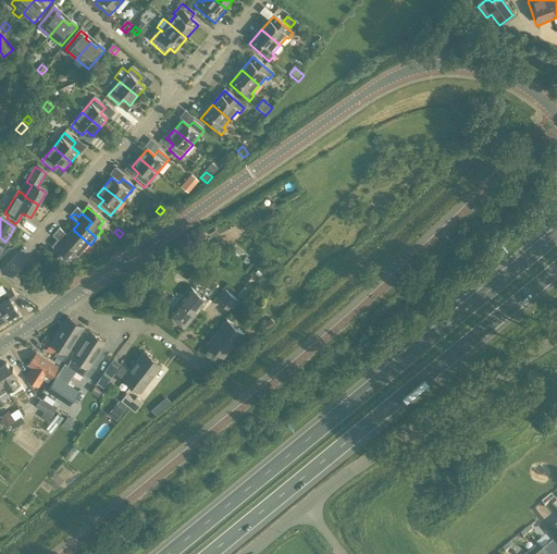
[(84,251),(90,245),(73,230),(66,237),(59,230),(56,234),(60,237),(57,242),(67,250),(74,243),(84,251)]
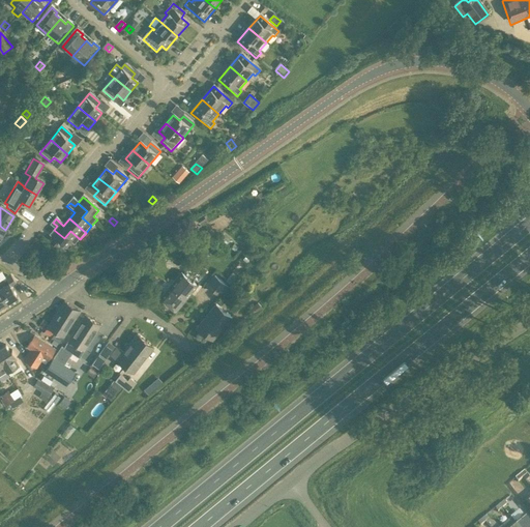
[(64,238),(54,230),(49,237),(64,251),(70,243),(74,246),(80,239),(70,231),(64,238)]
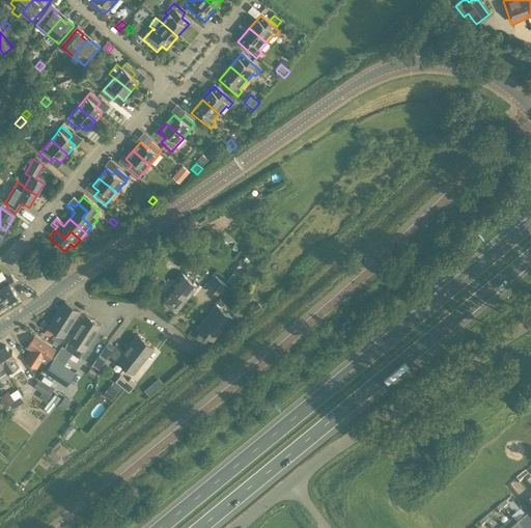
[(65,253),(61,249),(56,254),(61,258),(65,253)]
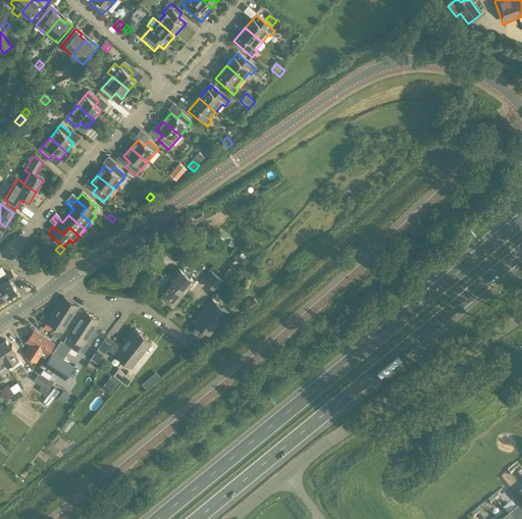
[(180,270),(168,284),(184,298),(196,284),(180,270)]
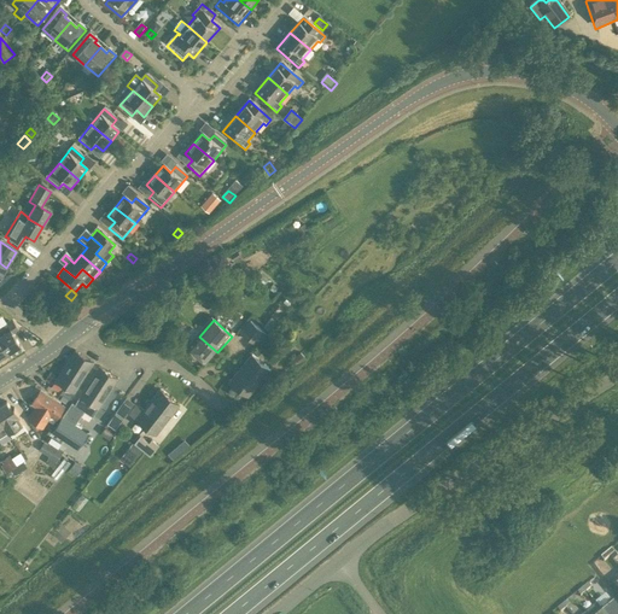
[(21,348),(13,335),(18,332),(12,321),(5,326),(6,327),(3,329),(3,328),(0,328),(0,344),(7,356),(21,348)]
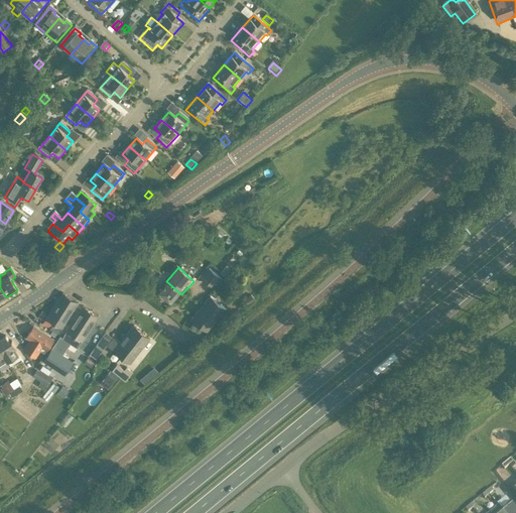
[(221,274),(228,280),(233,274),(226,268),(221,274)]
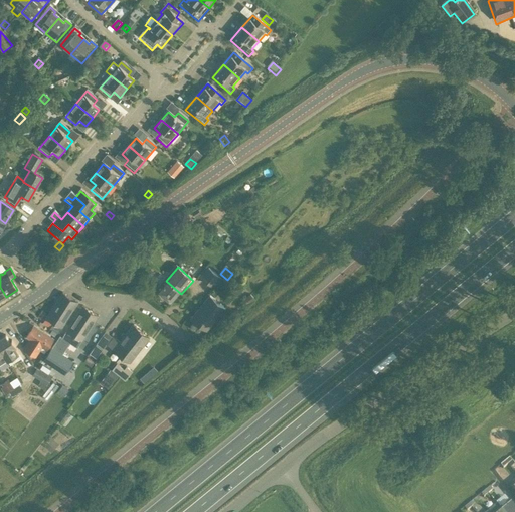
[(213,290),(221,281),(208,270),(200,279),(213,290)]
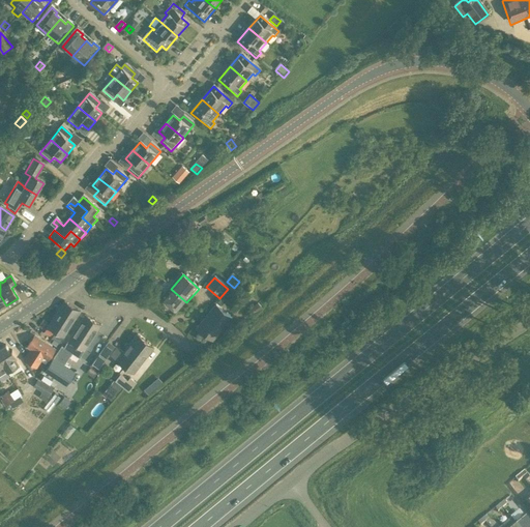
[(176,314),(186,302),(171,289),(160,300),(176,314)]
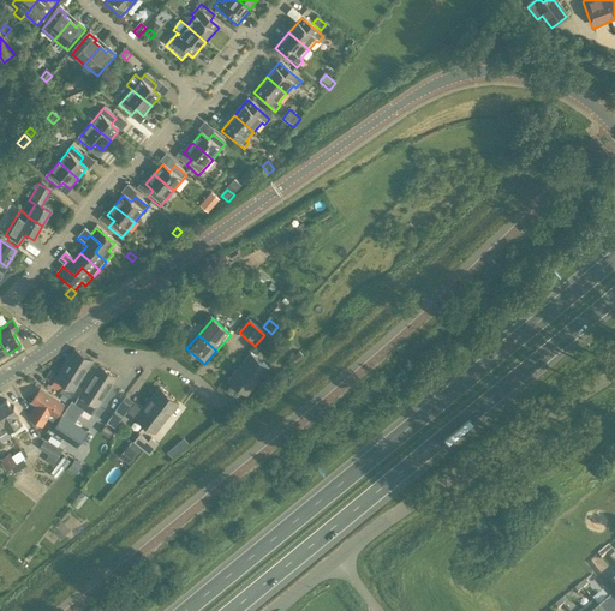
[(59,394),(83,358),(75,352),(51,388),(59,394)]
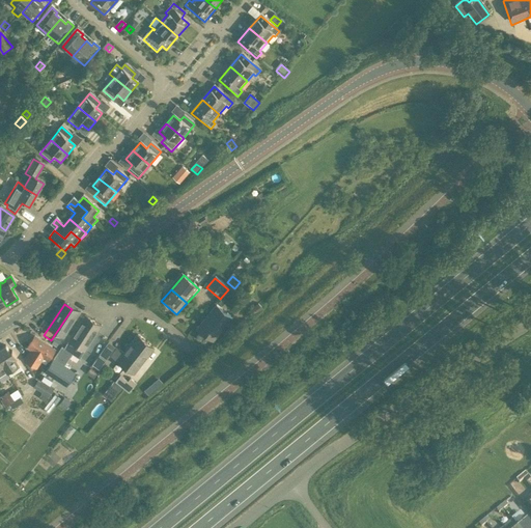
[(253,321),(263,312),(258,306),(249,314),(253,321)]
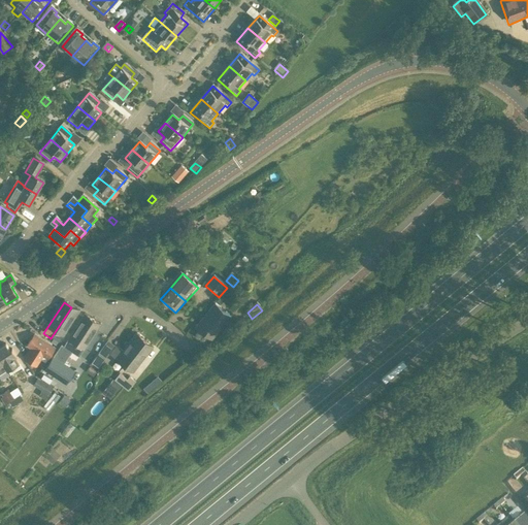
[(230,319),(215,305),(195,328),(210,341),(230,319)]
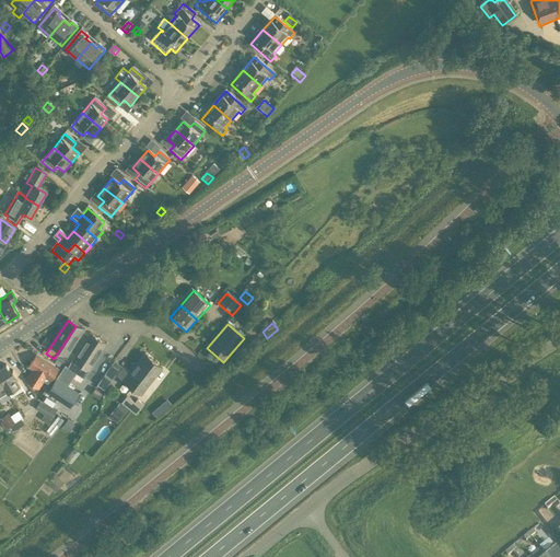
[(84,332),(76,326),(54,359),(62,364),(84,332)]
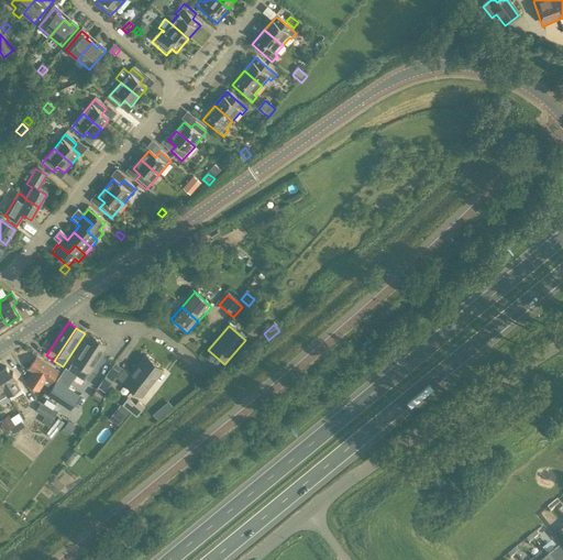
[(84,383),(107,348),(90,337),(63,377),(61,375),(46,396),(69,412),(79,397),(67,390),(76,377),(84,383)]
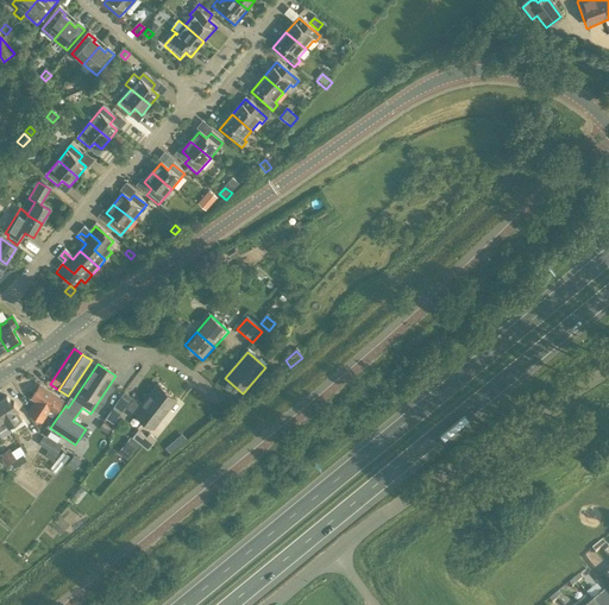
[(133,401),(126,409),(143,423),(167,394),(157,386),(140,407),(133,401)]
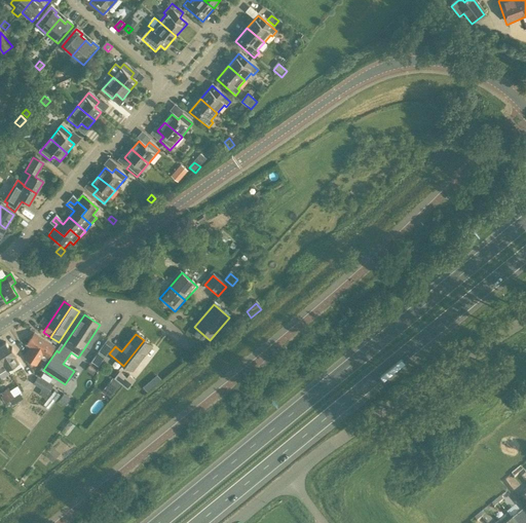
[(53,348),(34,335),(27,345),(32,348),(25,359),(35,366),(42,356),(47,359),(53,348)]
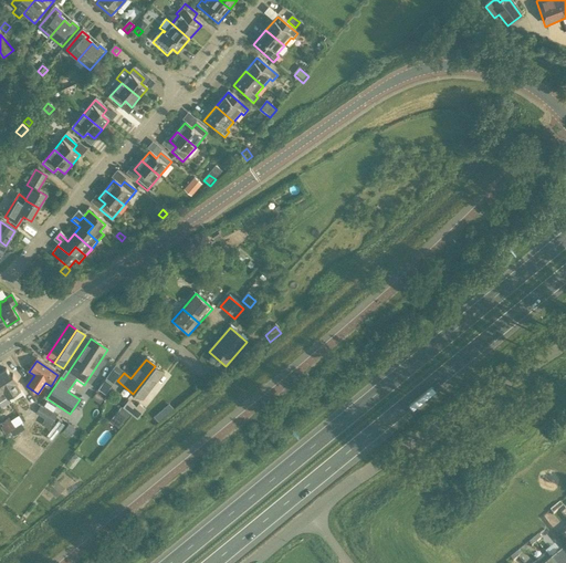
[(155,366),(133,394),(142,400),(164,373),(155,366)]
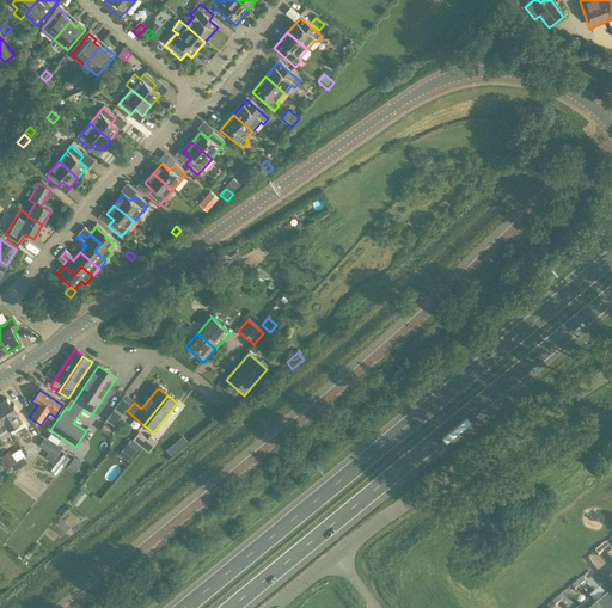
[(0,404),(0,419),(7,431),(23,422),(18,416),(18,415),(13,407),(11,409),(6,400),(0,404)]
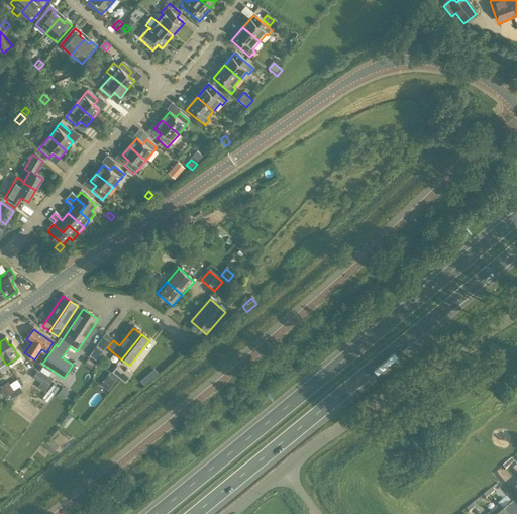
[(97,347),(90,357),(96,363),(103,352),(97,347)]
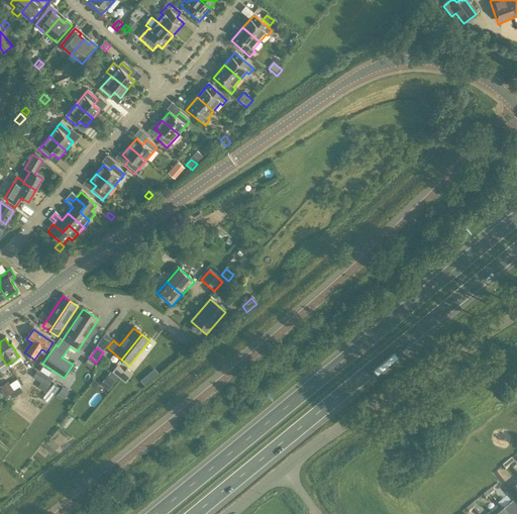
[(95,365),(88,360),(84,364),(92,370),(95,365)]
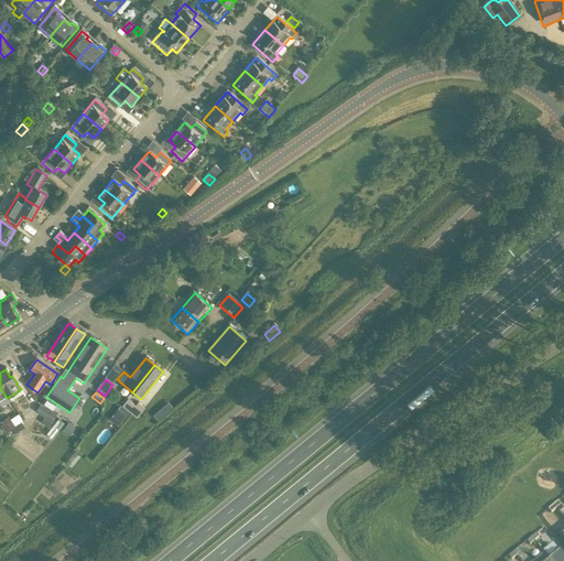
[(127,400),(121,408),(137,419),(144,409),(138,403),(136,407),(127,400)]
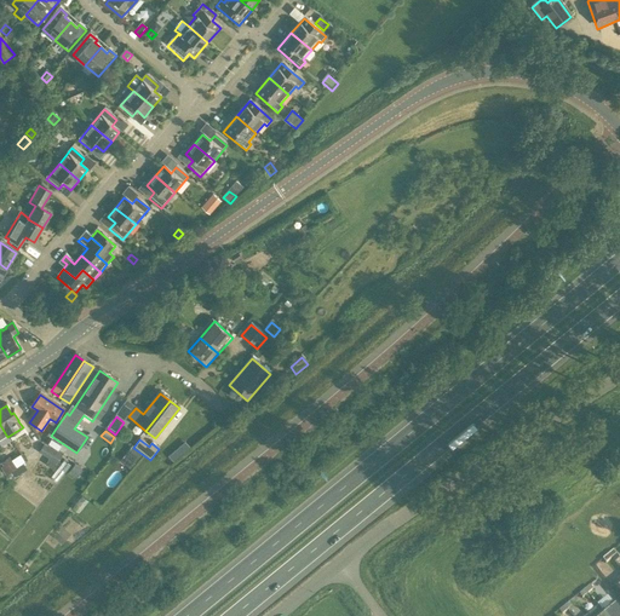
[(63,459),(44,448),(39,455),(50,461),(46,467),(53,472),(57,466),(58,466),(63,459)]
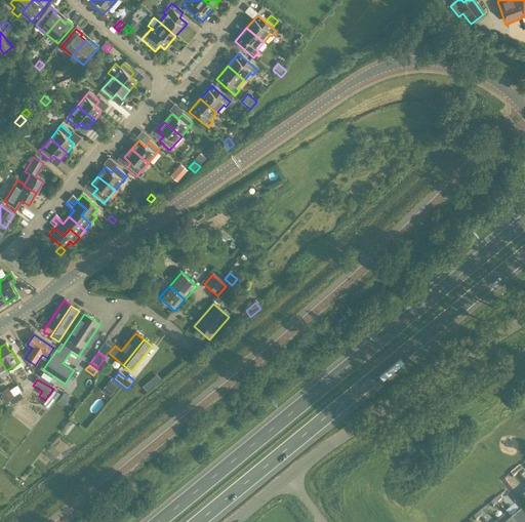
[(50,410),(59,395),(53,391),(44,406),(50,410)]
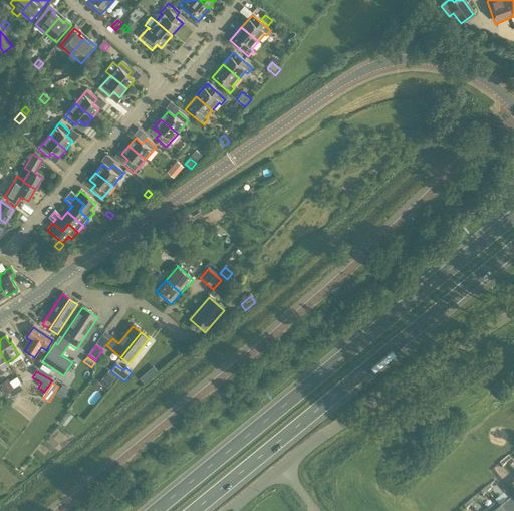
[(23,392),(20,387),(11,393),(14,398),(23,392)]
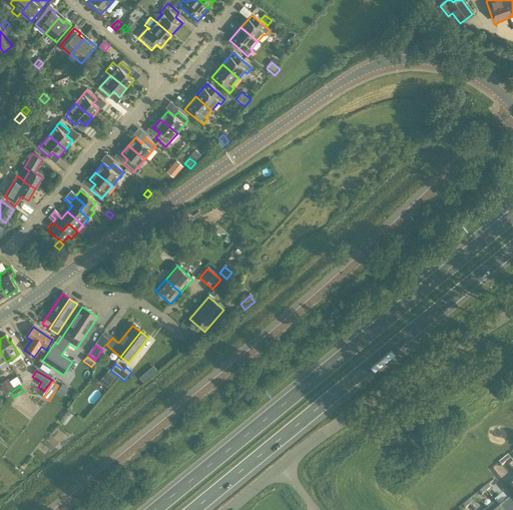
[(61,387),(57,393),(63,398),(67,392),(61,387)]
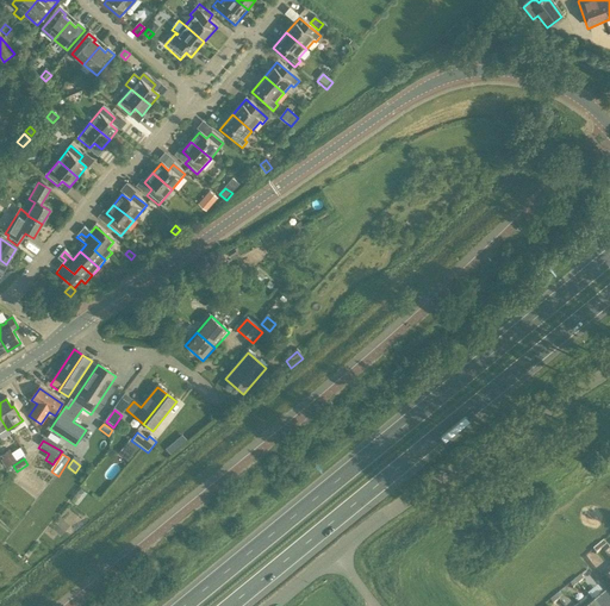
[(609,605),(598,591),(587,599),(589,600),(592,605),(609,605)]
